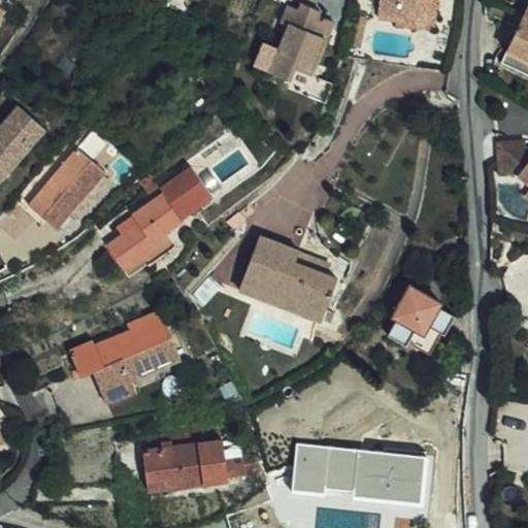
[(372,0),(370,13),(389,18),(389,12),(428,21),(432,0),(372,0)]
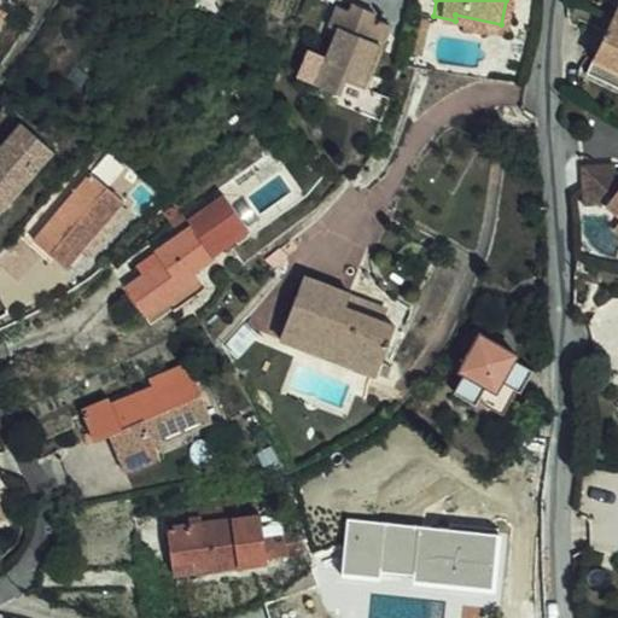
[(299,80),(337,94),(342,80),(363,87),(386,24),(368,18),(369,12),(348,4),(345,12),(333,7),(325,30),(332,34),(320,71),(304,65),(299,80)]
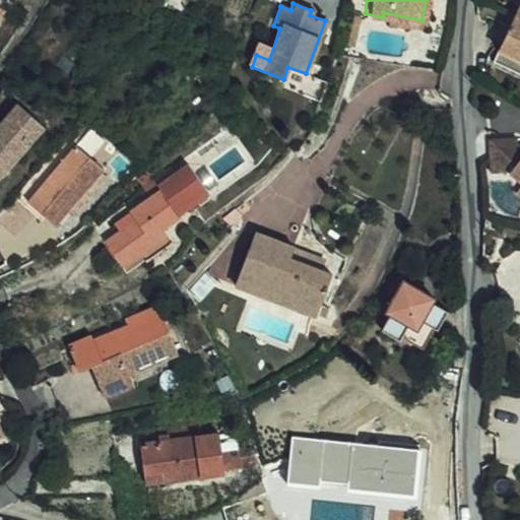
[(519,3),(499,49),(519,59),(519,3)]
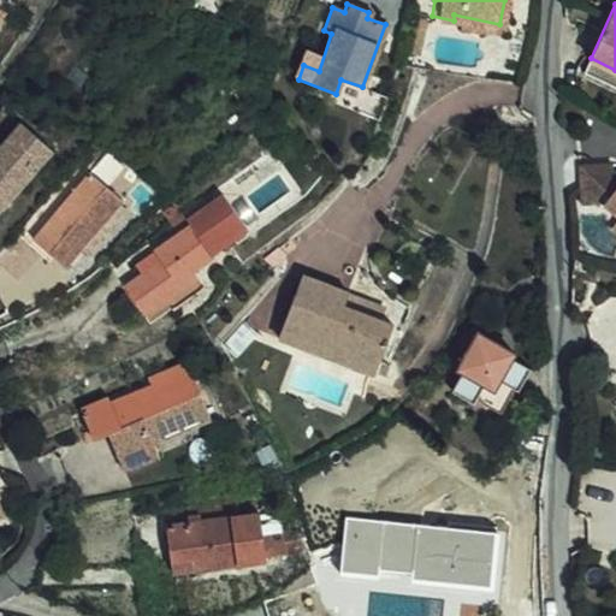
[(452,28),(497,37),(499,24),(454,15),(454,21),(452,28)]
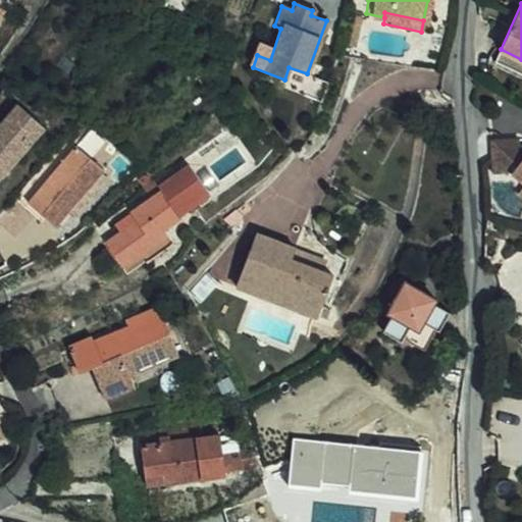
[(0,161),(10,149),(20,157),(44,131),(16,107),(0,125),(0,161)]
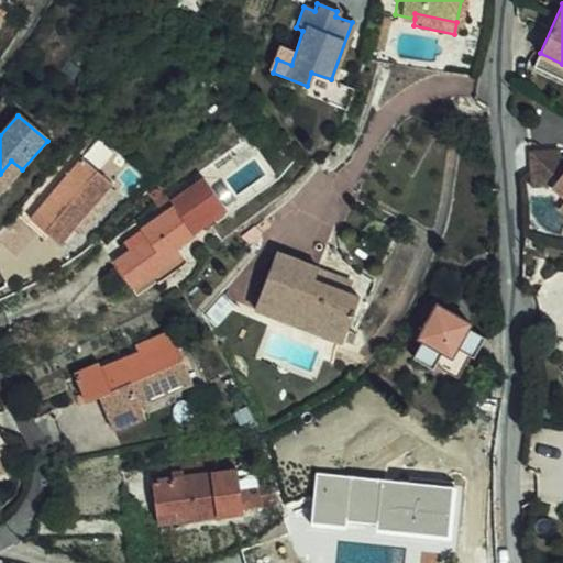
[(562,190),(562,168),(562,157),(562,148),(532,148),(532,185),(554,185),(562,190)]
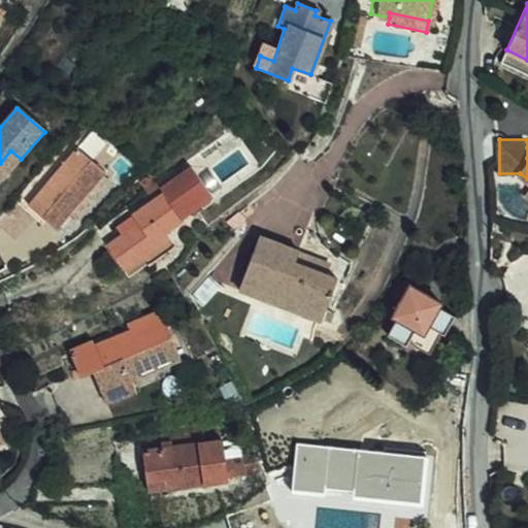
[(10,151),(0,163),(0,180),(1,182),(21,159),(10,151)]
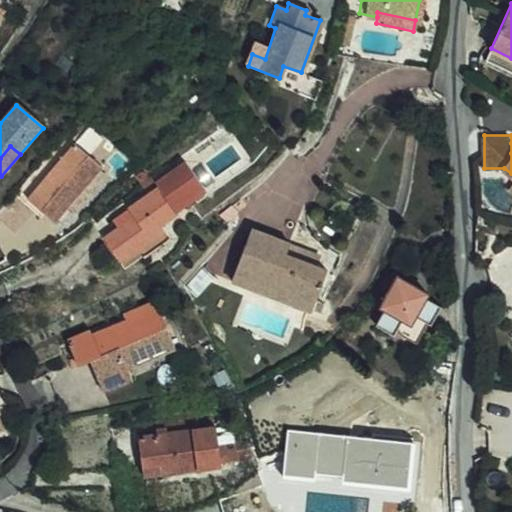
[(53,226),(67,213),(92,188),(106,175),(82,151),(30,200),(53,226)]
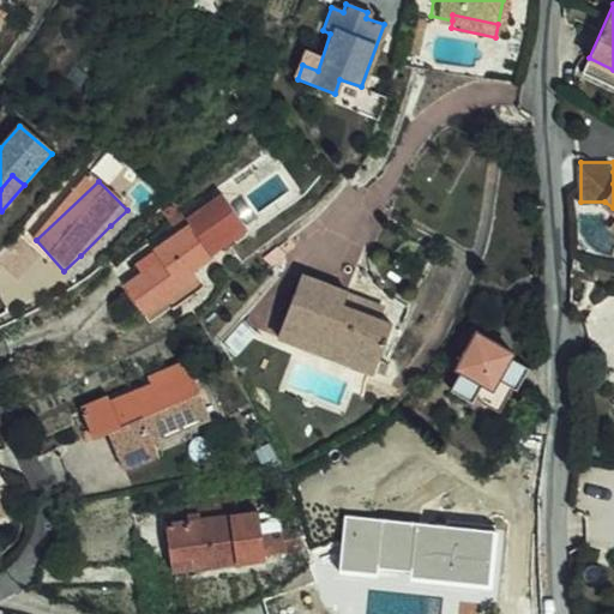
[(156,269),(121,296),(143,323),(193,283),(190,278),(210,260),(208,258),(241,230),(215,197),(181,224),(185,230),(149,259),(156,269)]
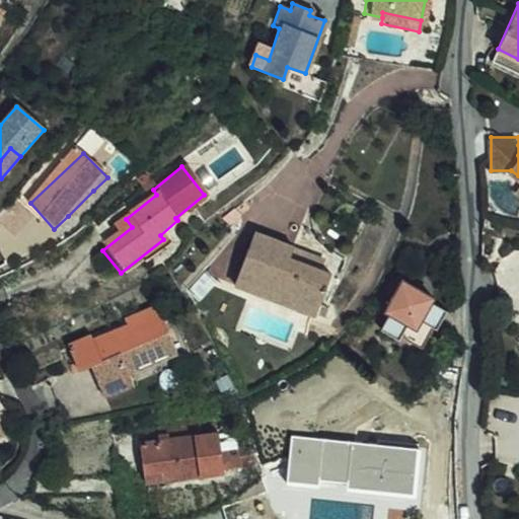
[(146,194),(152,184),(141,176),(135,184),(146,194)]
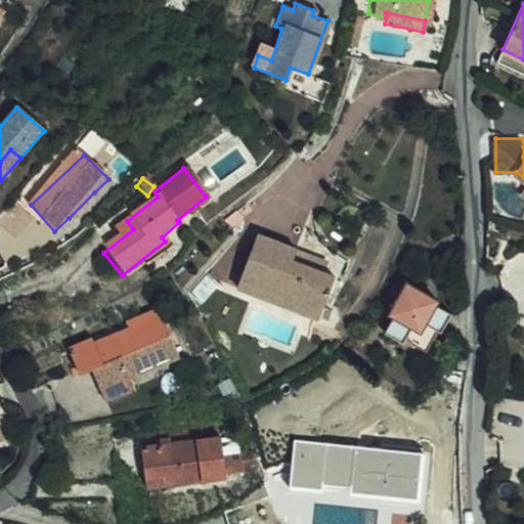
[(99,199),(94,192),(69,218),(73,222),(99,199)]
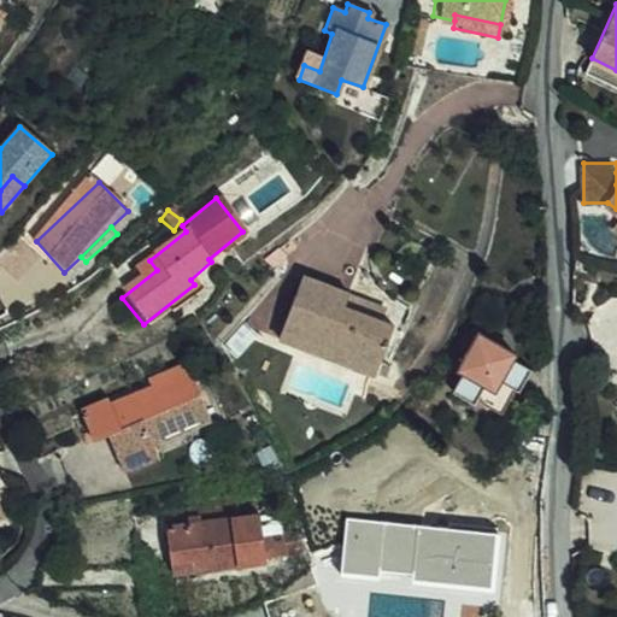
[(310,336),(381,365),(398,322),(388,318),(348,304),(352,289),(305,271),(280,338),(306,347),(310,336)]
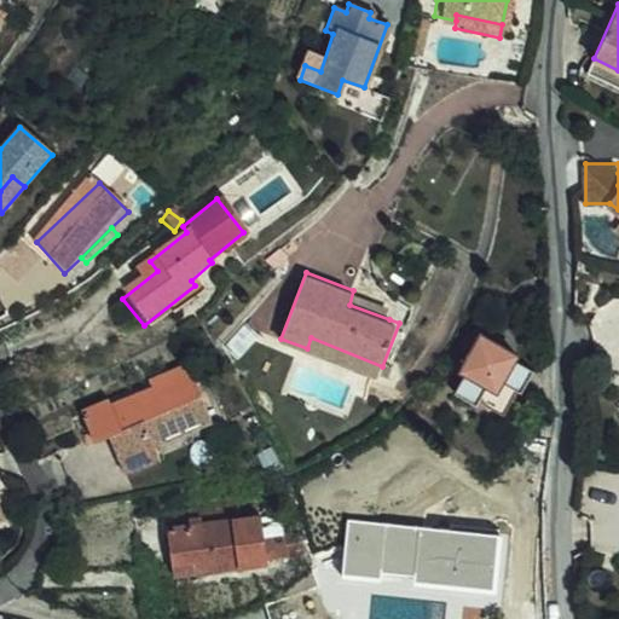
[(195,285),(144,325),(154,337),(204,296),(195,285)]
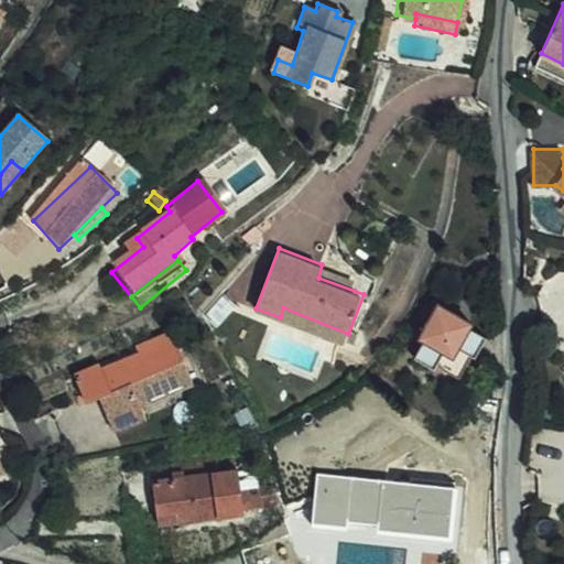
[(318,278),(355,291),(359,278),(322,264),(318,278)]
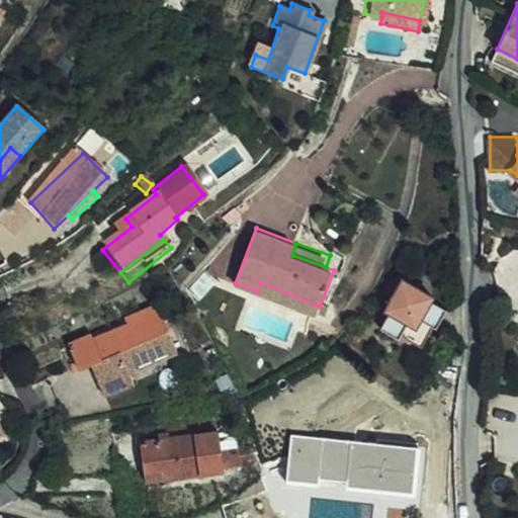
[(375,303),(366,319),(381,326),(385,319),(405,330),(415,311),(422,315),(430,299),(414,290),(415,287),(385,271),(369,299),(375,303)]
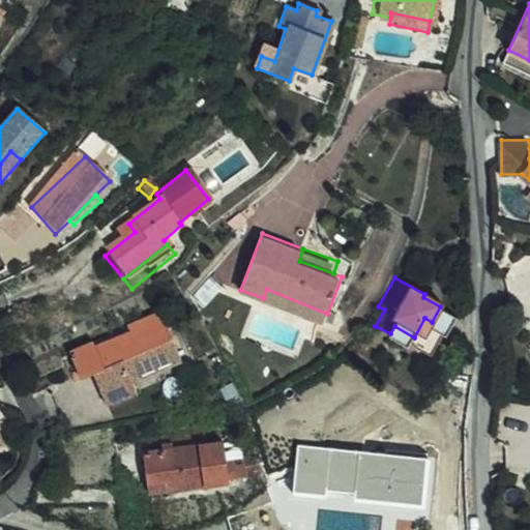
[(327,314),(266,289),(263,298),(323,322),(327,314)]
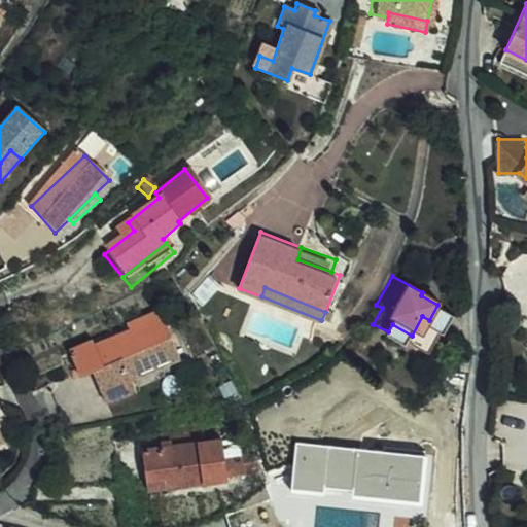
[(91,384),(119,374),(117,367),(182,345),(171,310),(76,344),(91,384)]
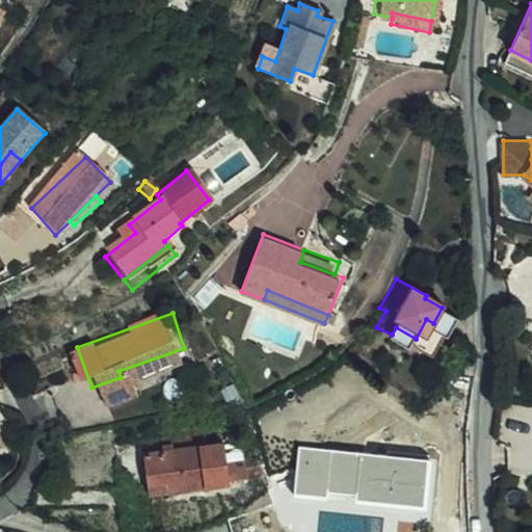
[(392,335),(419,349),(433,323),(426,319),(416,339),(396,327),(392,335)]
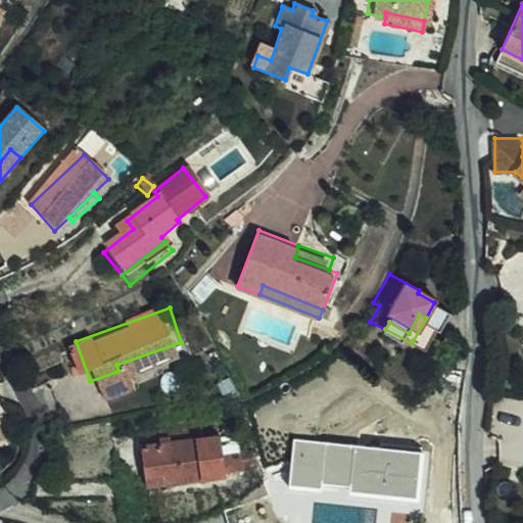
[(121,379),(119,371),(90,381),(93,388),(121,379)]
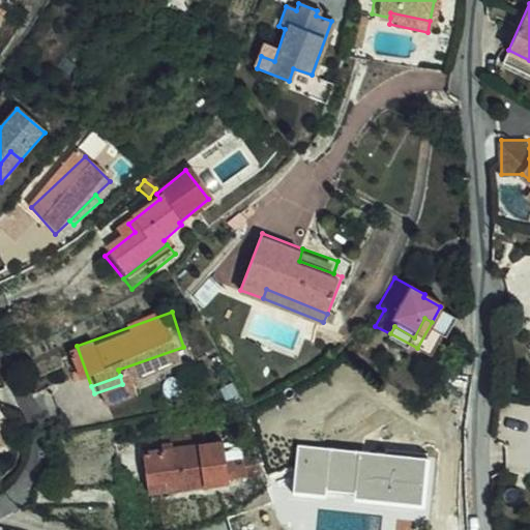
[(216,402),(215,388),(200,391),(201,403),(216,402)]
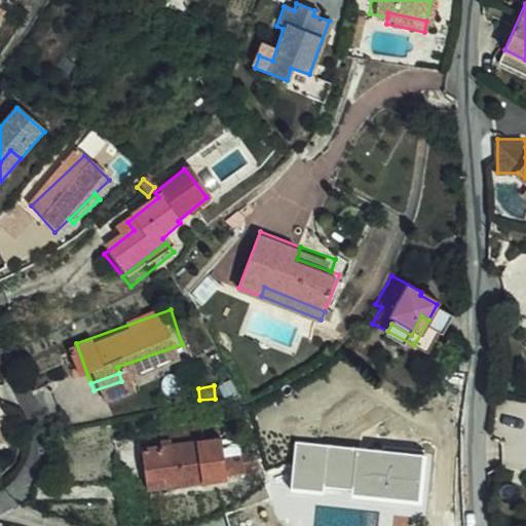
[(167,477),(168,486),(231,479),(226,437),(171,444),(170,439),(141,443),(146,479),(167,477)]
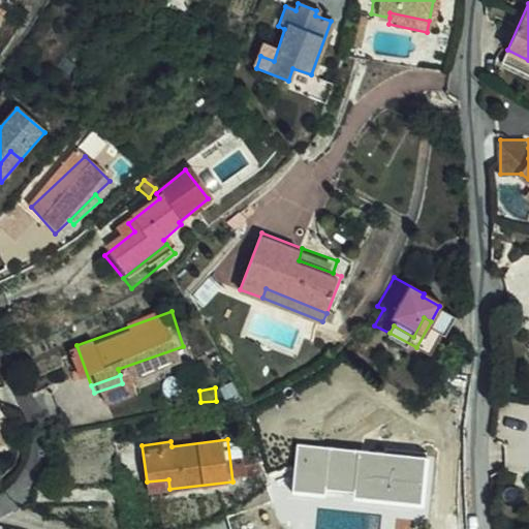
[(429,456),(300,442),(294,491),(327,494),(328,488),(356,491),(356,495),(425,502),(429,456)]
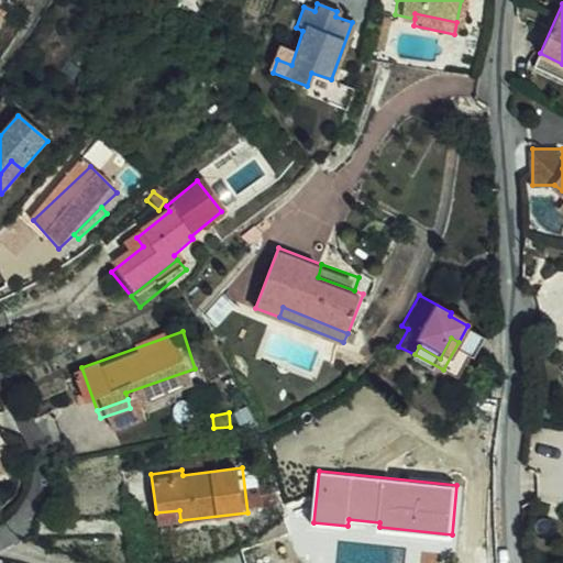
[(179,510),(156,512),(157,523),(180,520),(179,510)]
